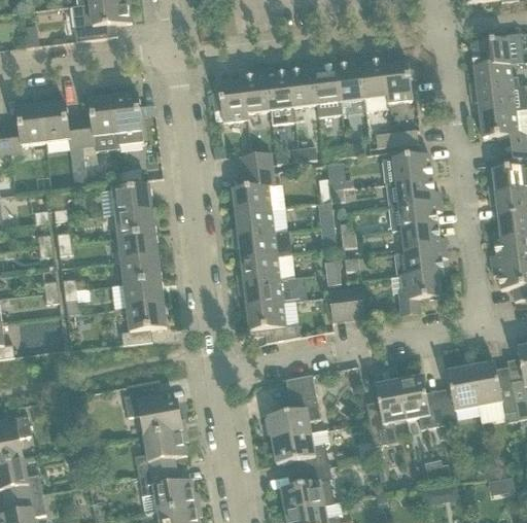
[(81,28),(75,28),(76,41),(82,40),(113,37),(111,25),(116,24),(132,22),(129,0),(120,0),(78,5),(78,6),(81,28)]
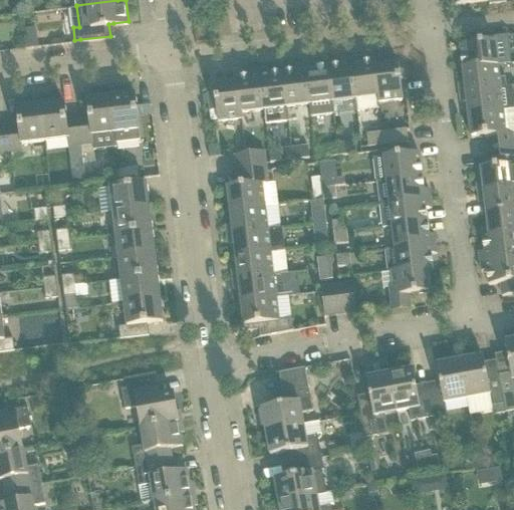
[(38,36),(28,37),(29,45),(39,44),(38,36)]
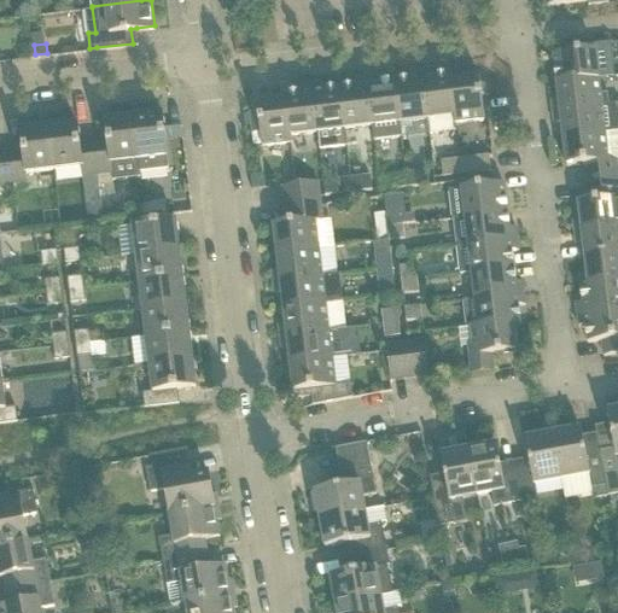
[(557,80),(598,75),(595,46),(553,51),(557,80)]
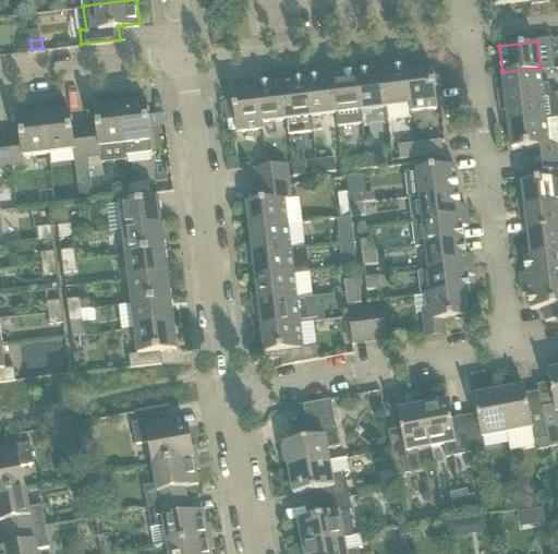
[(412,108),(407,63),(391,65),(390,59),(380,60),(386,105),(388,118),(411,115),(410,108),(412,108)]
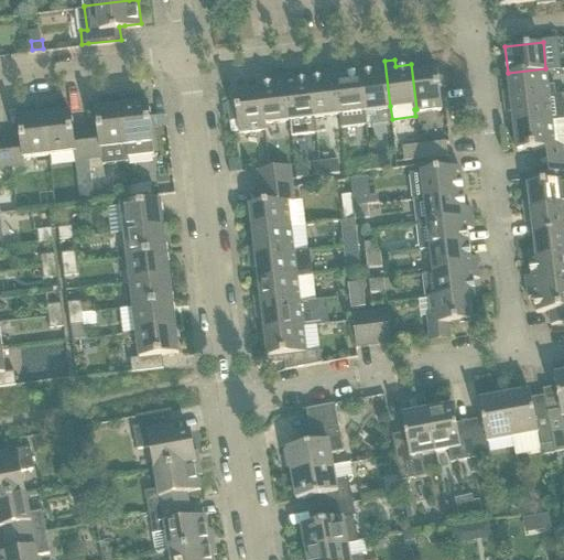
[(390,106),(384,61),(375,62),(375,68),(360,71),(365,108),(390,106)]
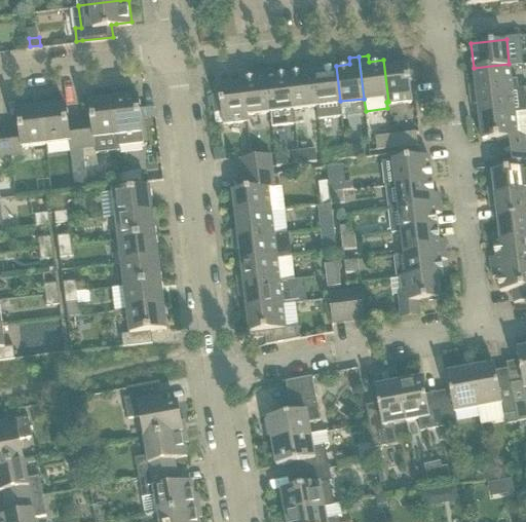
[(384,60),(383,60),(388,102),(412,99),(410,79),(416,78),(415,68),(409,69),(408,63),(384,66),(384,60)]
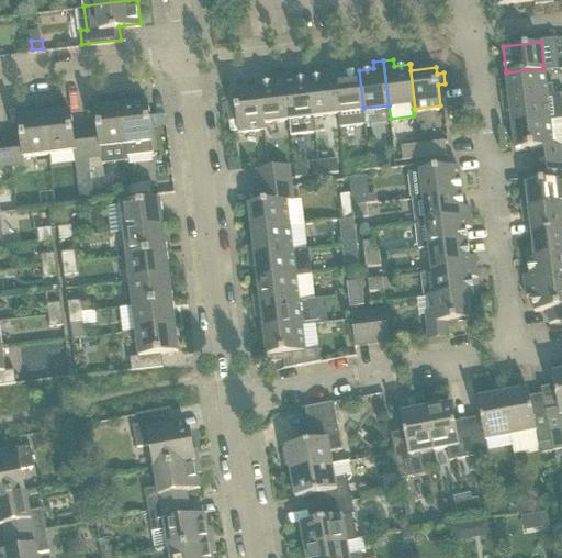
[(343,66),(333,67),(338,111),(339,124),(364,121),(363,108),(359,70),(344,71),(343,66)]
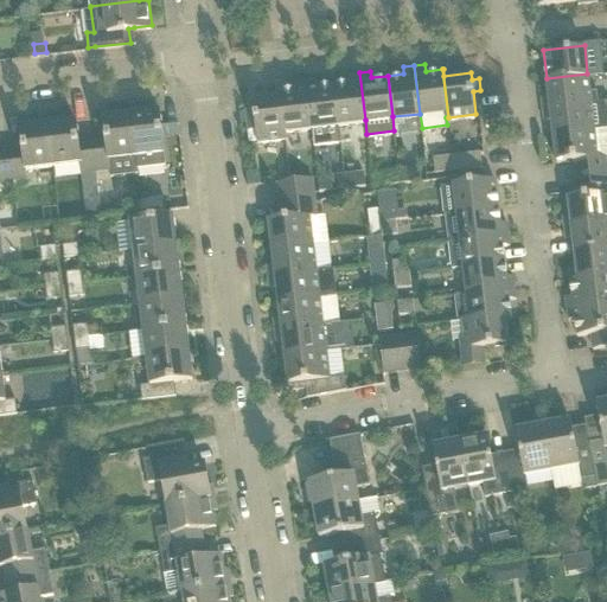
[(349,81),(333,82),(338,123),(365,120),(359,72),(347,74),(349,81)]
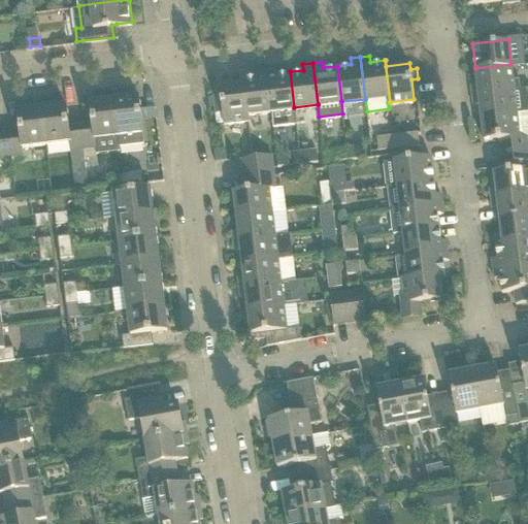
[(510,64),(475,68),(477,82),(471,83),(472,92),(520,86),(519,76),(513,77),(510,64)]
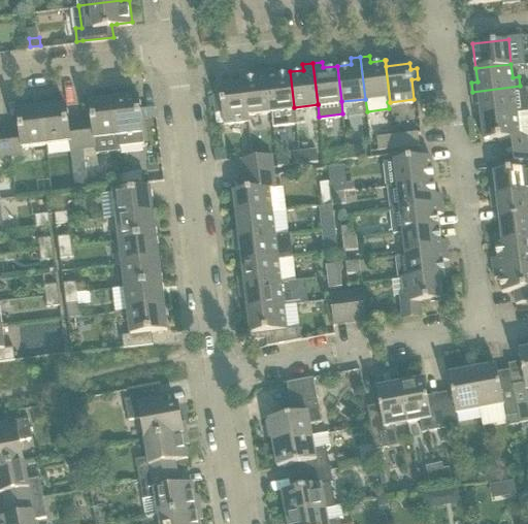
[(275,67),(266,68),(271,110),(272,124),(296,122),(294,107),(290,71),(276,73),(275,67)]
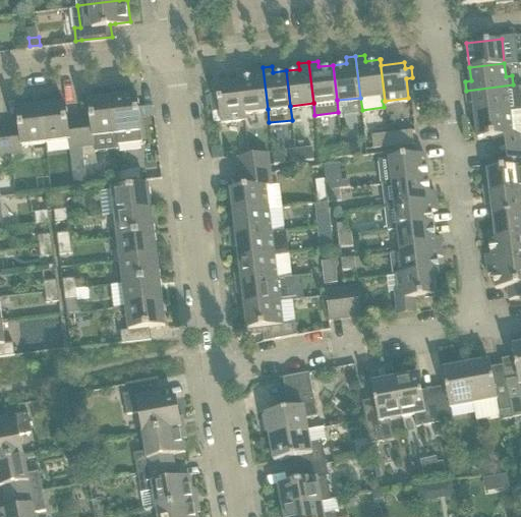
[(253,74),(240,76),(245,117),(246,117),(245,111),(268,109),(263,67),(252,68),(253,74)]
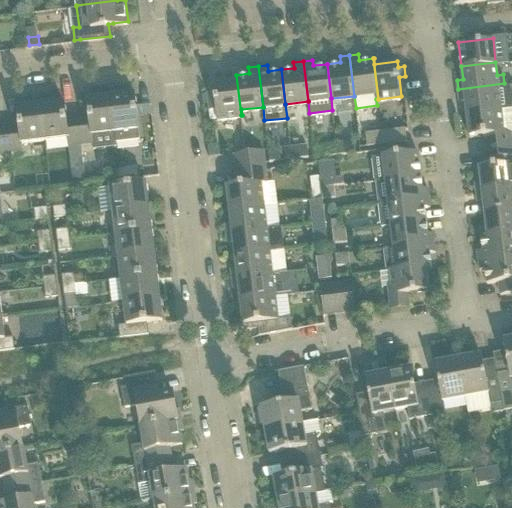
[(241,115),(236,75),(235,75),(235,81),(213,84),(213,89),(207,90),(209,99),(214,99),(217,118),(241,115)]
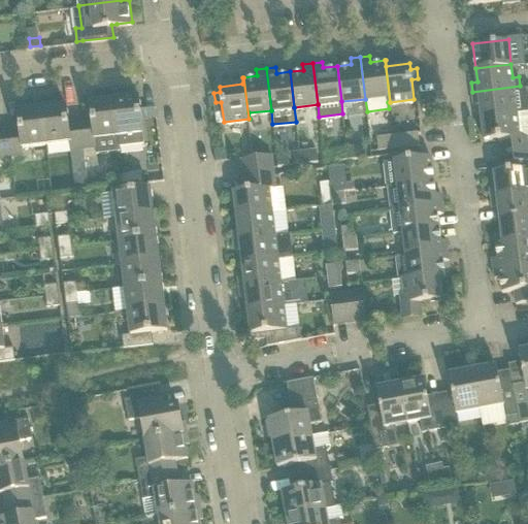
[(527,85),(520,86),(472,92),(473,102),(480,101),(481,115),(517,110),(527,108),(527,85)]
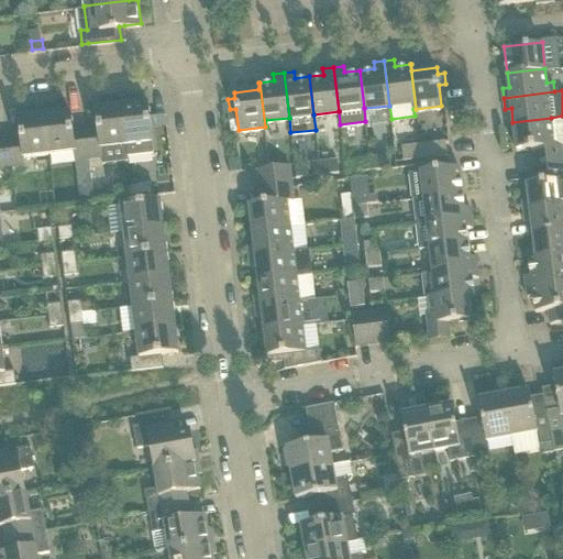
[(147,100),(121,103),(127,142),(128,153),(153,150),(152,140),(147,100)]
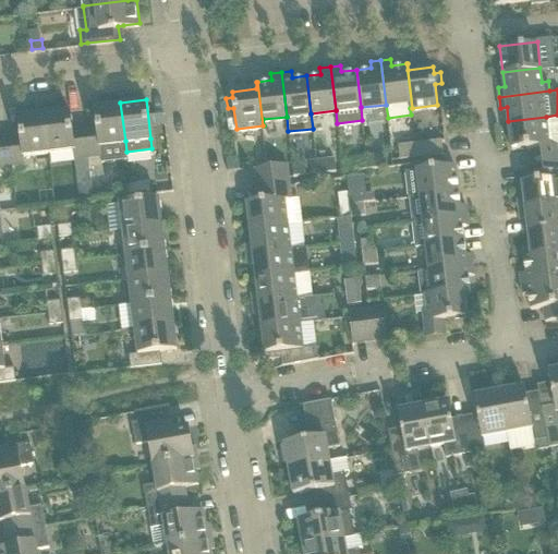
[(125,141),(120,103),(95,106),(97,122),(84,123),(88,155),(100,154),(101,160),(126,157),(125,141)]
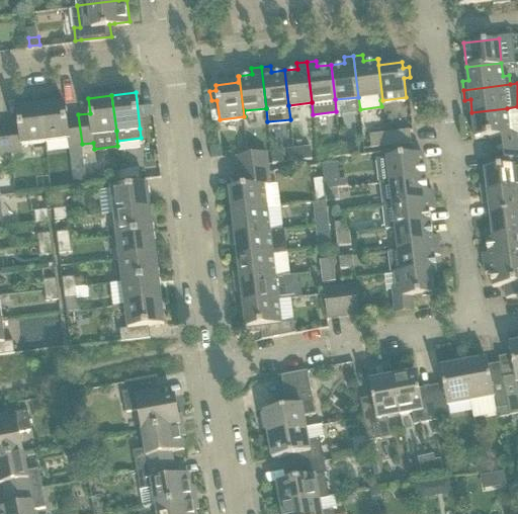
[(65,100),(40,103),(45,140),(69,137),(70,146),(82,144),(78,114),(66,116),(65,100)]
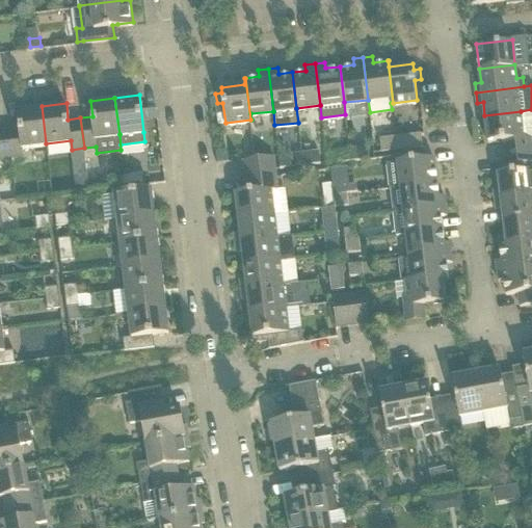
[(20,125),(7,127),(11,157),(23,155),(22,147),(46,143),(42,106),(18,109),(20,125)]
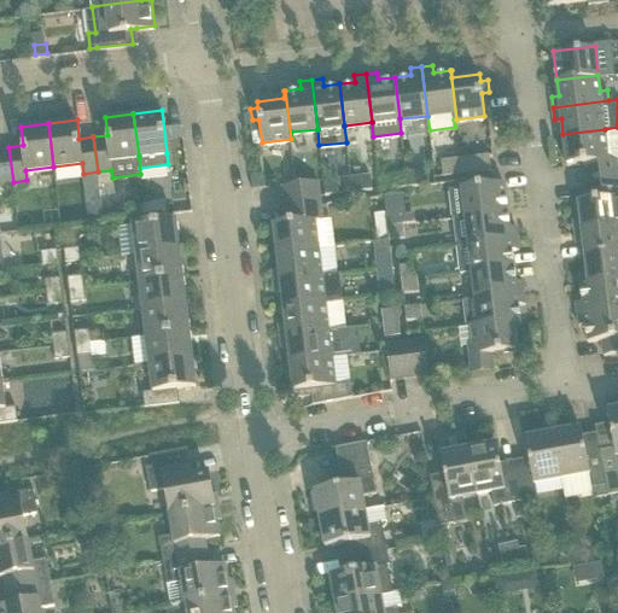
[(607,157),(605,129),(563,134),(566,163),(581,161),(582,176),(617,171),(614,156),(607,157)]
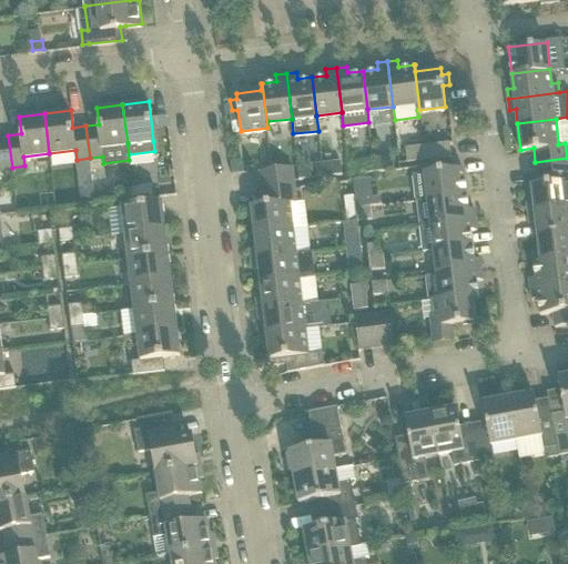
[(0,168),(12,168),(8,136),(0,136),(0,168)]
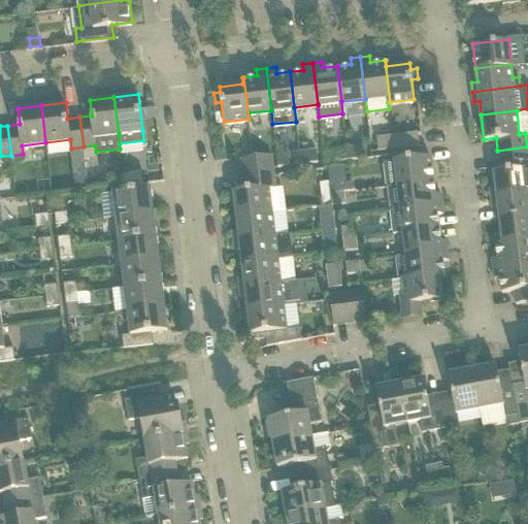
[(418,129),(388,133),(390,146),(419,142),(418,129)]
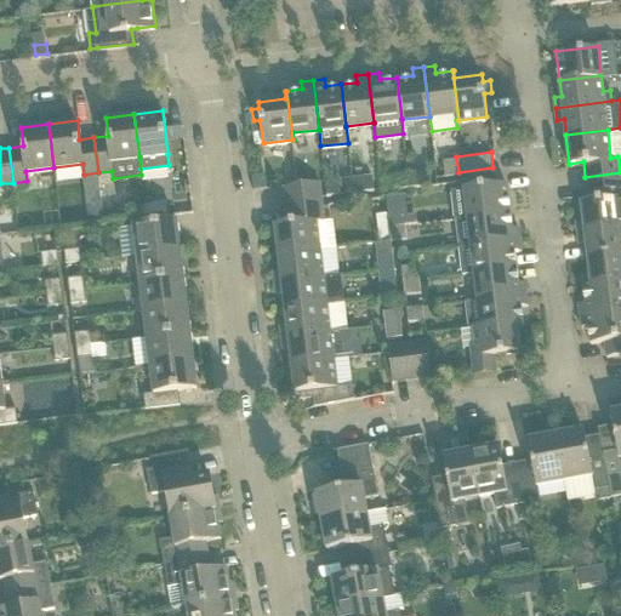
[(459,172),(456,157),(443,159),(444,174),(459,172)]
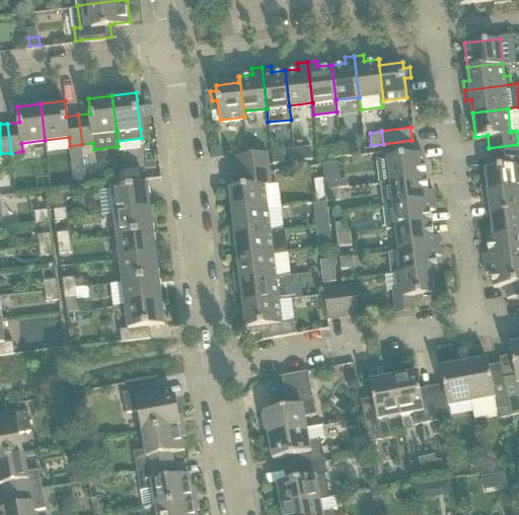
[(352,141),(341,142),(342,155),(354,153),(352,141)]
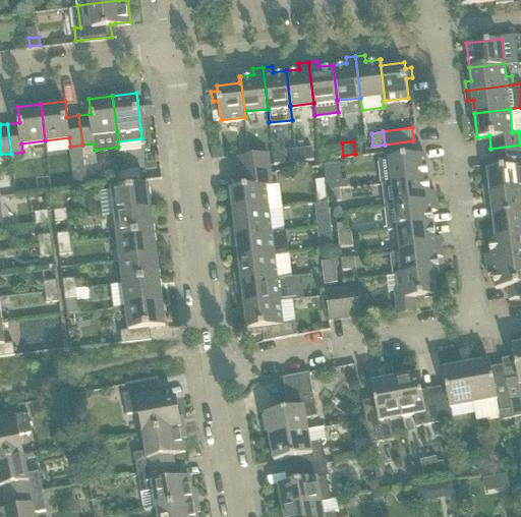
[(343,156),(342,142),(331,144),(332,157),(343,156)]
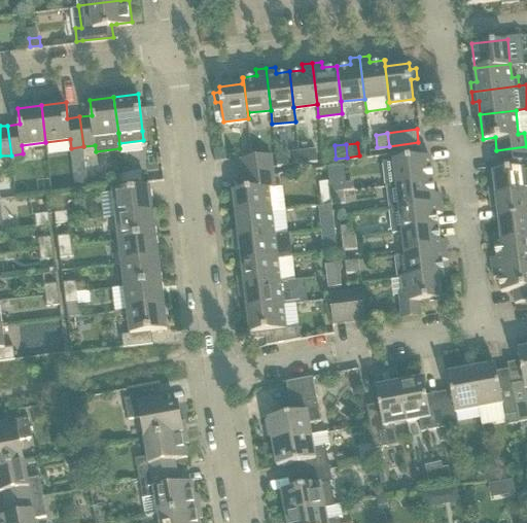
[(304,148),(306,161),(317,160),(315,146),(304,148)]
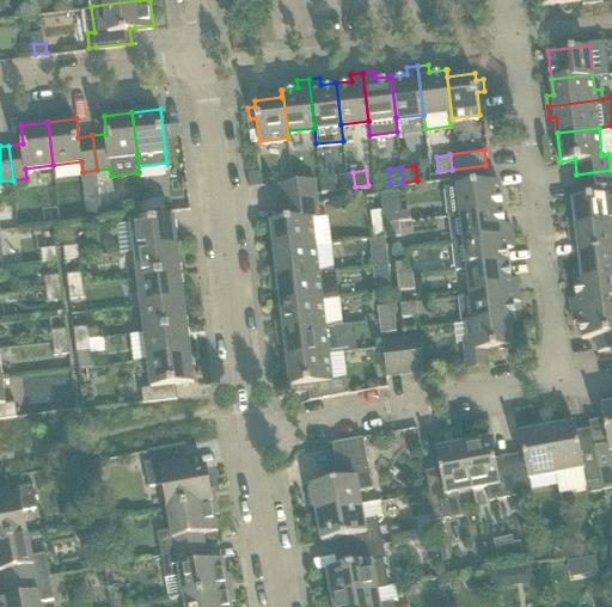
[(355,186),(353,172),(340,173),(341,189),(355,186)]
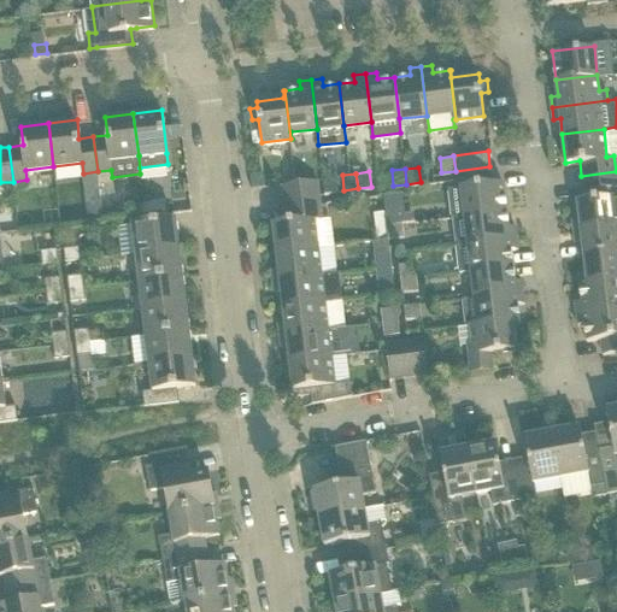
[(506,209),(503,180),(475,183),(474,175),(459,177),(464,213),(506,209)]
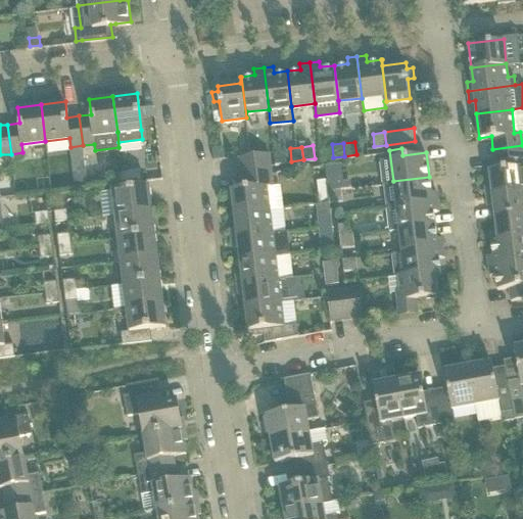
[(274,150),(275,163),(287,161),(285,149),(274,150)]
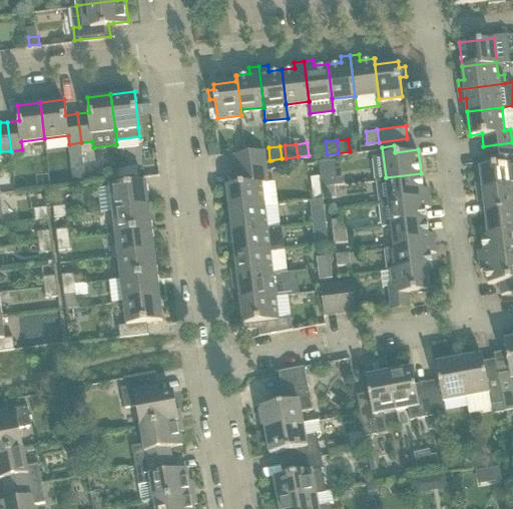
[(264,147),(234,151),(236,164),(257,161),(266,160),(264,147)]
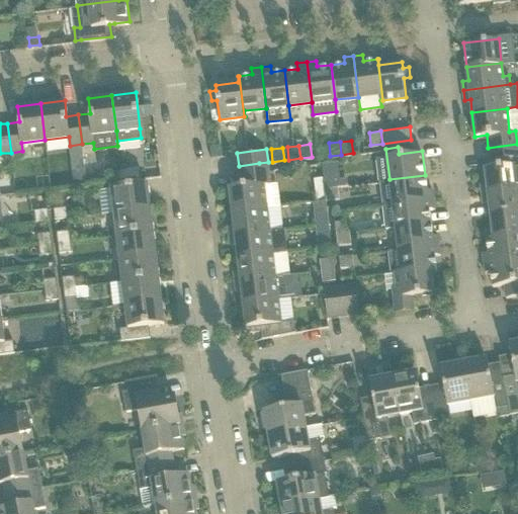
[(517,150),(489,154),(491,166),(485,167),(487,181),(481,182),(482,191),(517,186),(517,150)]
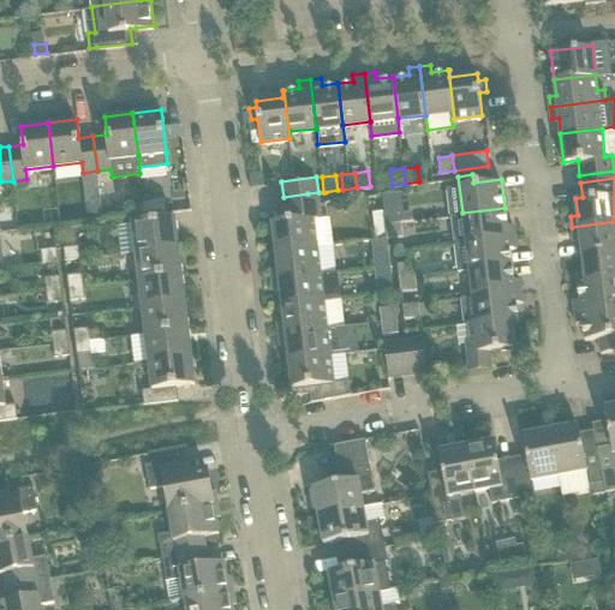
[(400,220),(399,207),(396,190),(382,192),(383,209),(386,222),(400,220)]
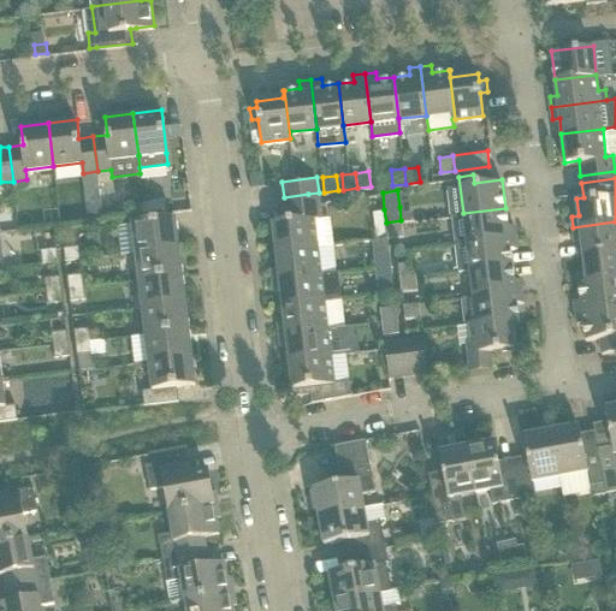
[(132,214),(167,211),(165,195),(131,200),(132,214)]
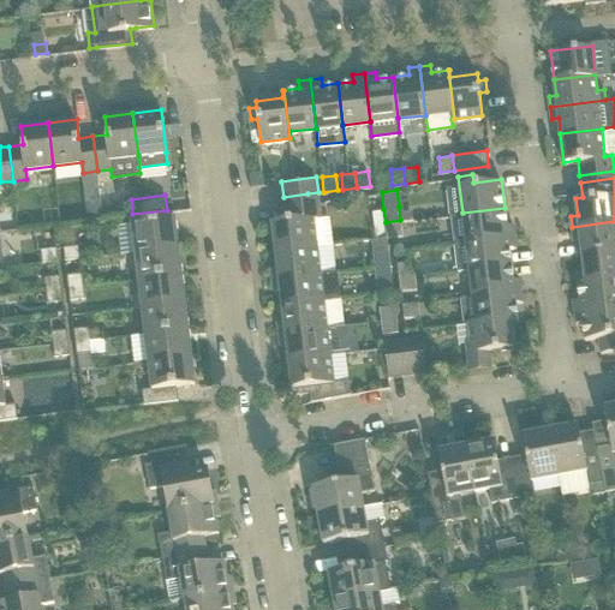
[(286,219),(272,220),(275,249),(317,244),(314,216),(321,216),(318,199),(308,201),(284,204),(286,219)]
